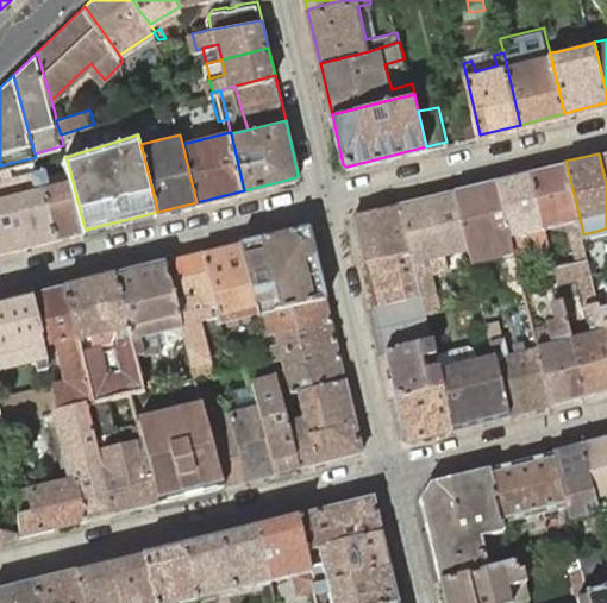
[(565,161),(532,169),(545,225),(569,220),(579,258),(589,256),(583,234),(580,217),(565,161)]
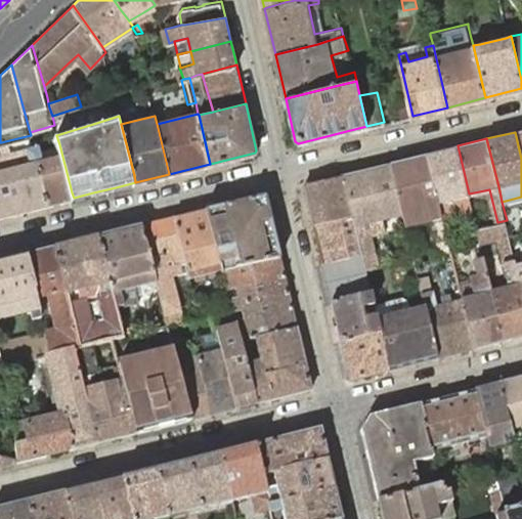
[(9,140),(1,142),(4,153),(12,149),(9,140)]
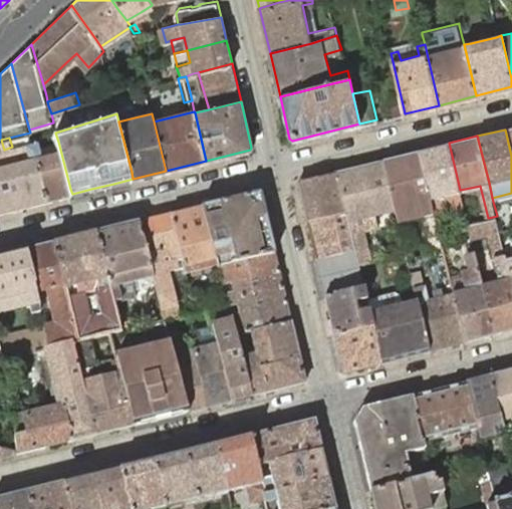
[(38,140),(33,142),(37,156),(49,200),(72,194),(70,189),(58,142),(40,147),(38,140)]
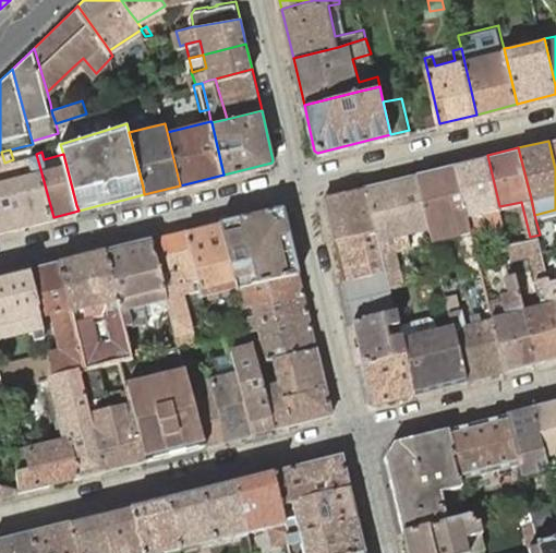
[(0,229),(53,217),(40,169),(36,154),(28,155),(33,171),(0,179),(0,229)]
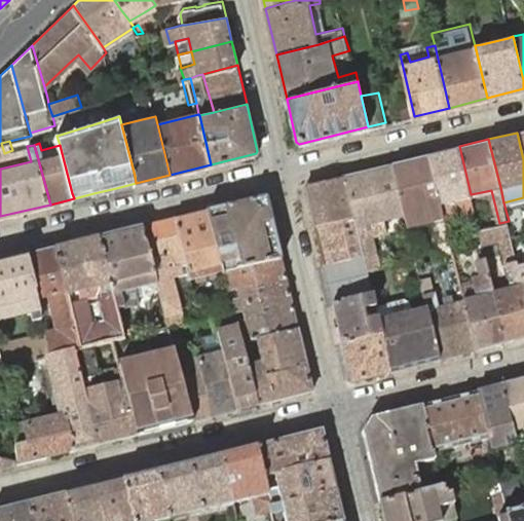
[(459,146),(429,153),(442,201),(445,215),(474,209),(471,195),(471,194),(459,146)]
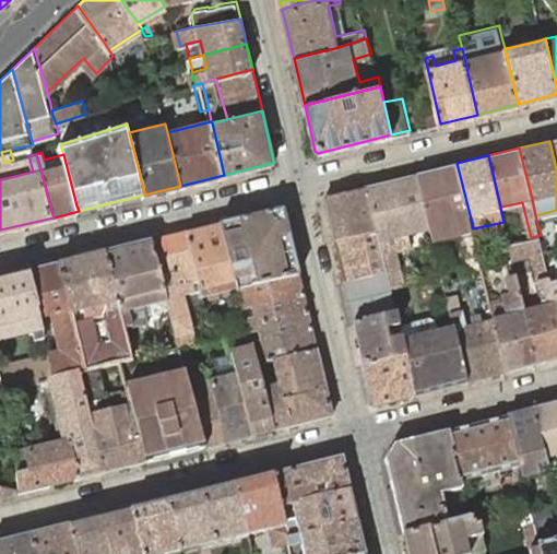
[(457,163),(418,172),(431,225),(434,236),(441,234),(439,222),(457,217),(460,232),(463,232),(469,256),(474,259),(475,264),(481,263),(480,258),(478,251),(473,228),(470,214),(457,163)]
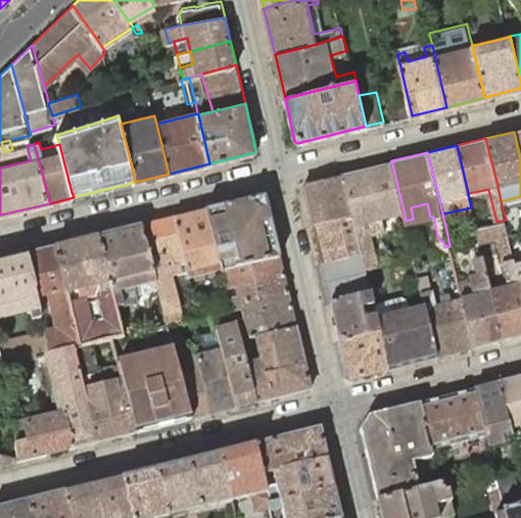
[(343,172),(352,212),(356,222),(356,223),(359,236),(362,249),(366,267),(373,266),(379,264),(368,219),(404,210),(391,160),(343,172)]
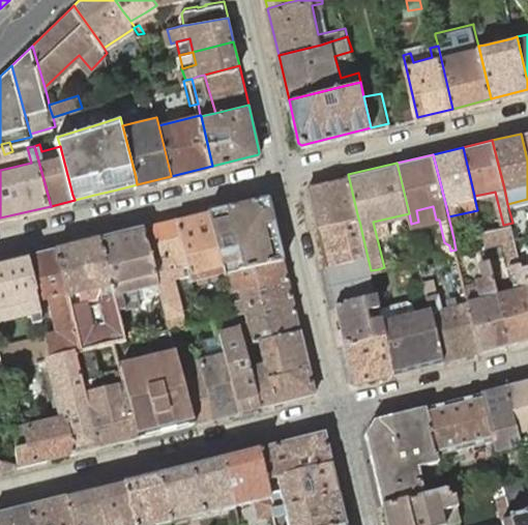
[(309,184),(318,224),(357,214),(348,174),(309,184)]
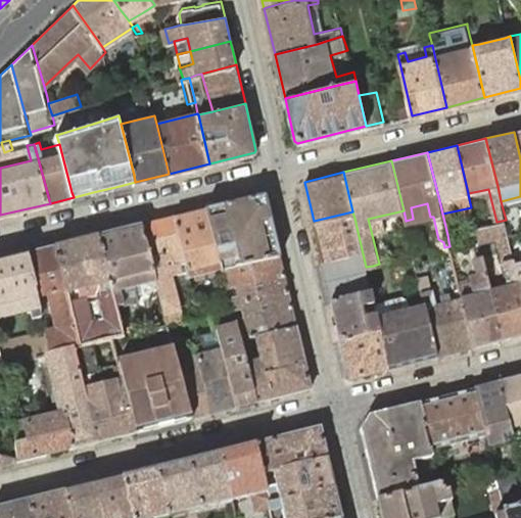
[(265,192),(207,205),(223,267),(281,252),(267,193),(265,192)]
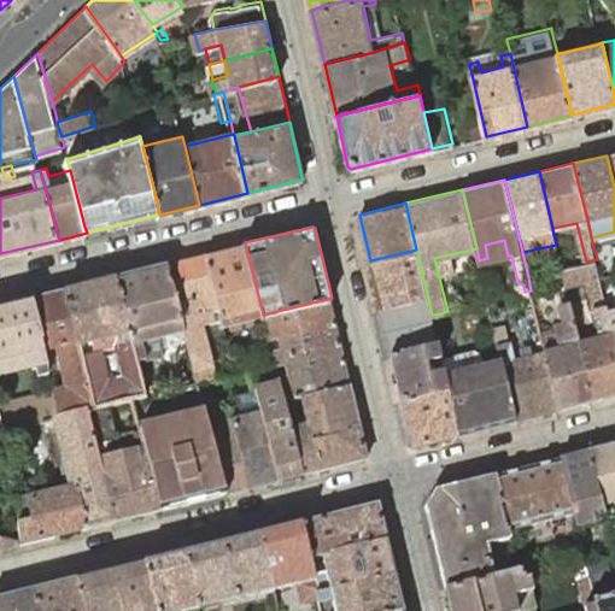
[(245,242),(206,252),(222,313),(224,323),(263,315),(245,242)]
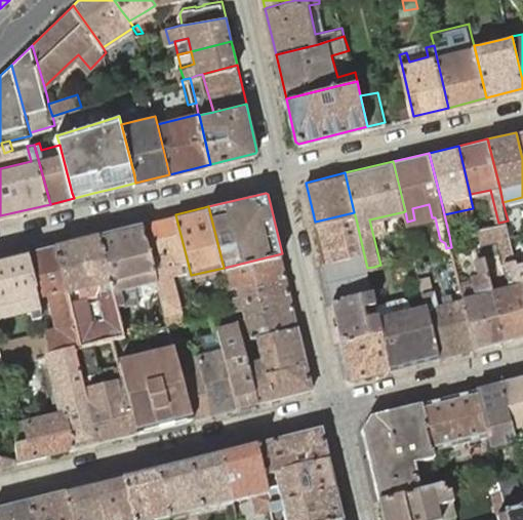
[(354,212),(315,222),(324,261),(363,250),(360,237),(344,241),(340,228),(357,224),(357,223),(354,212)]
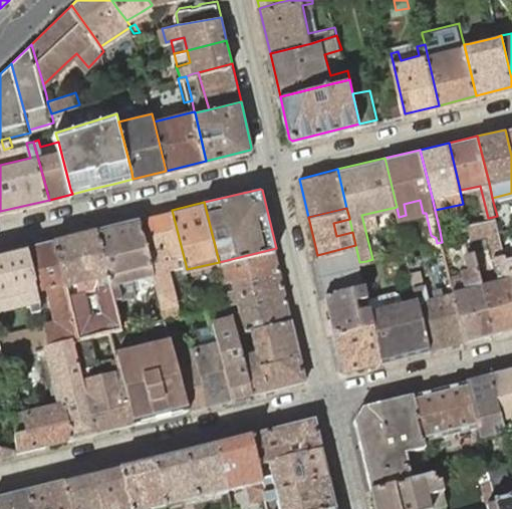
[(172,210),(141,218),(155,273),(157,280),(158,286),(165,316),(166,315),(180,311),(169,266),(185,261),(172,210)]
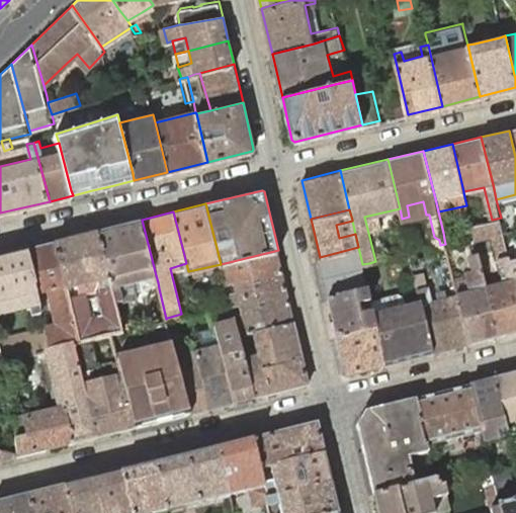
[(501,218),(492,220),(489,221),(473,225),(477,239),(492,234),(498,256),(499,259),(504,278),(486,283),(487,286),(498,333),(515,329),(515,275),(511,260),(509,253),(504,230),(501,218)]
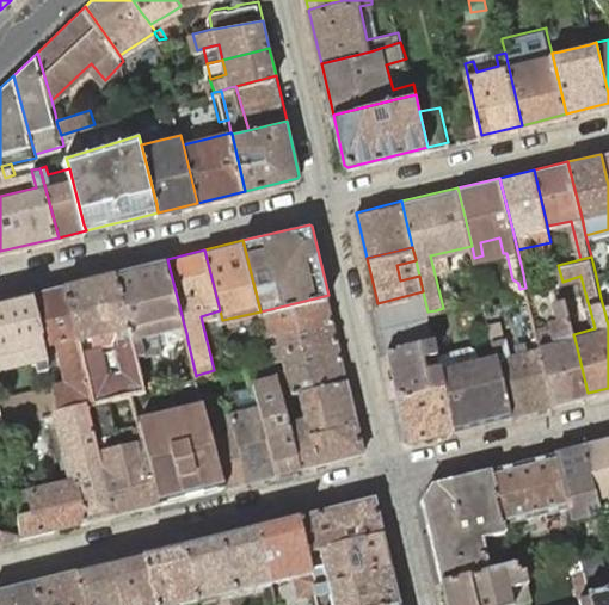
[(167,259),(116,271),(129,323),(133,335),(133,338),(136,355),(146,351),(182,343),(179,334),(161,339),(160,337),(143,340),(142,335),(184,325),(167,259)]
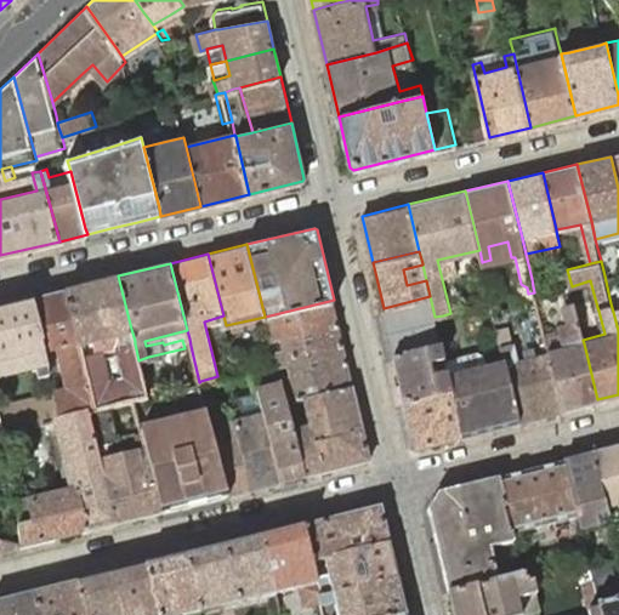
[(567,271),(532,279),(533,286),(568,278),(567,271)]
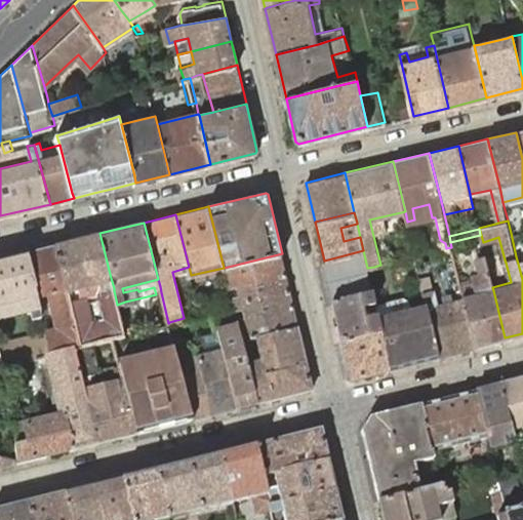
[(99,233),(56,243),(67,285),(67,289),(70,300),(81,345),(114,336),(124,334),(117,305),(114,290),(114,288),(111,278),(99,233)]
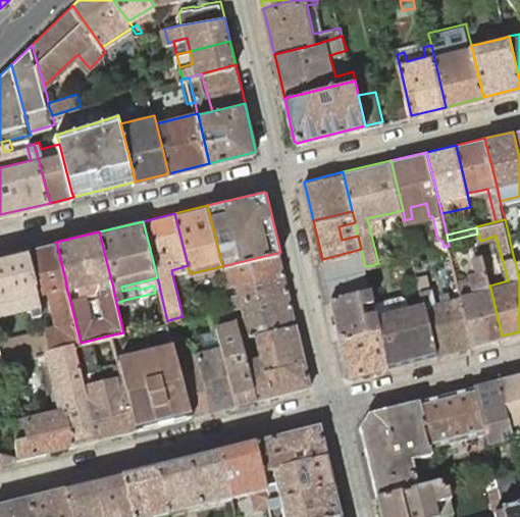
[(56,242),(28,249),(38,291),(50,288),(58,325),(46,328),(51,350),(74,345),(81,343),(69,298),(66,288),(66,283),(56,242)]
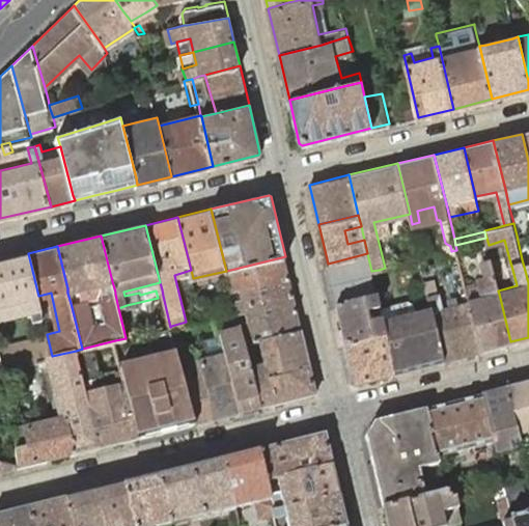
[(28,253),(0,259),(0,313),(29,307),(31,313),(33,312),(34,320),(43,317),(38,296),(28,253)]
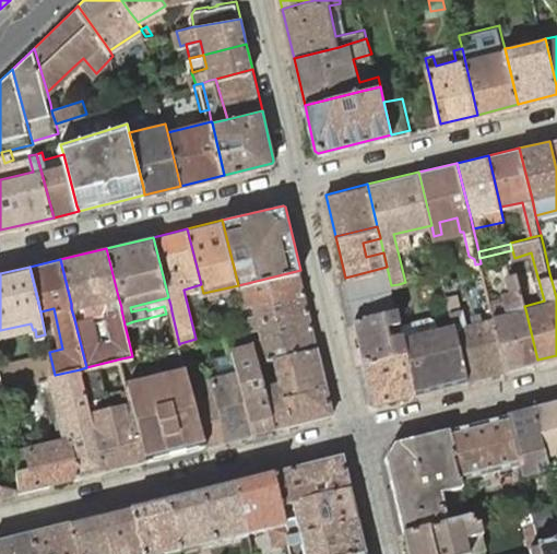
[(387,267),(345,278),(355,319),(396,307),(393,292),(391,285),(387,267)]
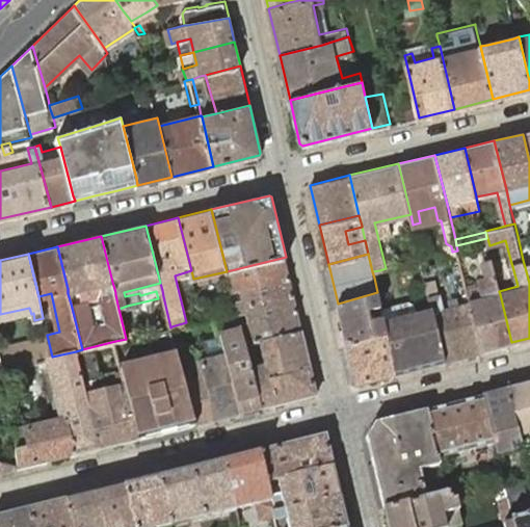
[(286,257),(227,271),(232,291),(242,288),(245,299),(235,301),(237,307),(294,293),(286,257)]
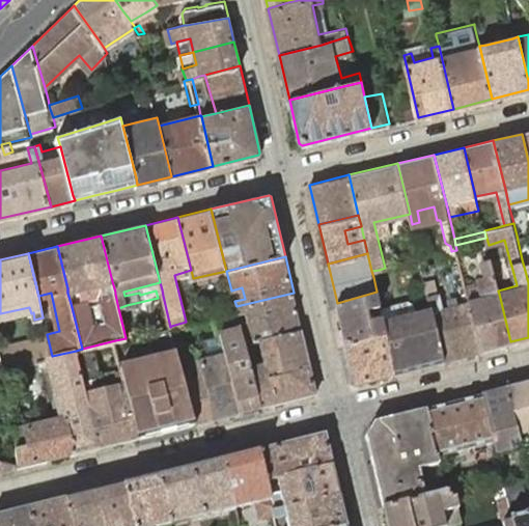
[(493,270),(492,267),(484,269),(488,282),(481,283),(484,298),(469,301),(481,350),(510,341),(499,294),(498,291),(493,270)]
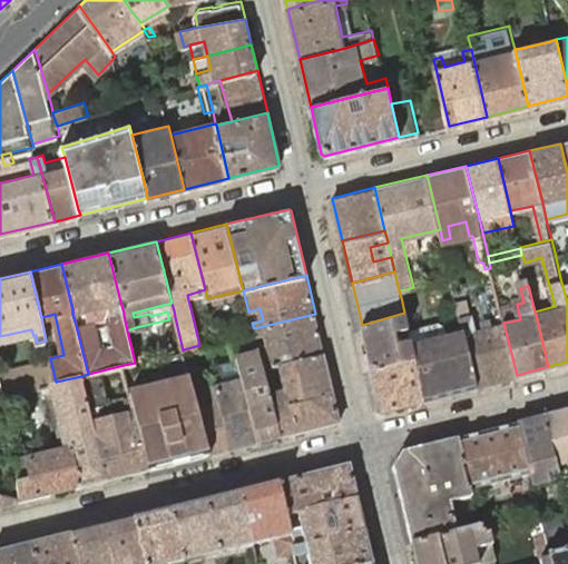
[(464,307),(459,308),(460,315),(464,330),(478,385),(517,375),(503,323),(503,319),(490,324),(485,325),(476,327),(471,312),(467,313),(464,307)]
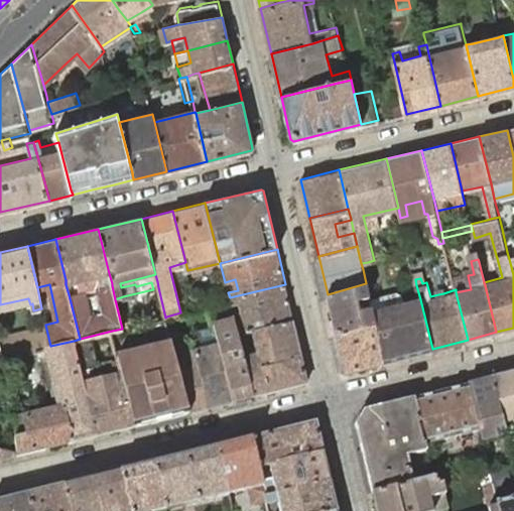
[(235,279),(225,282),(228,292),(238,290),(235,279)]
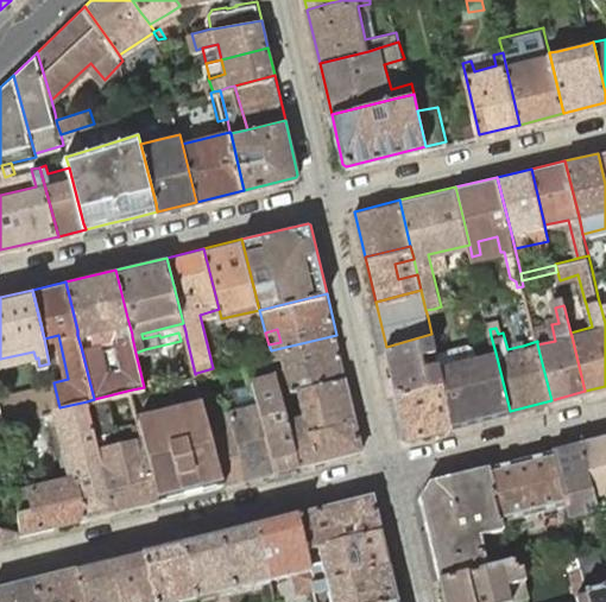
[(442,380),(440,367),(431,334),(386,347),(397,392),(442,380)]
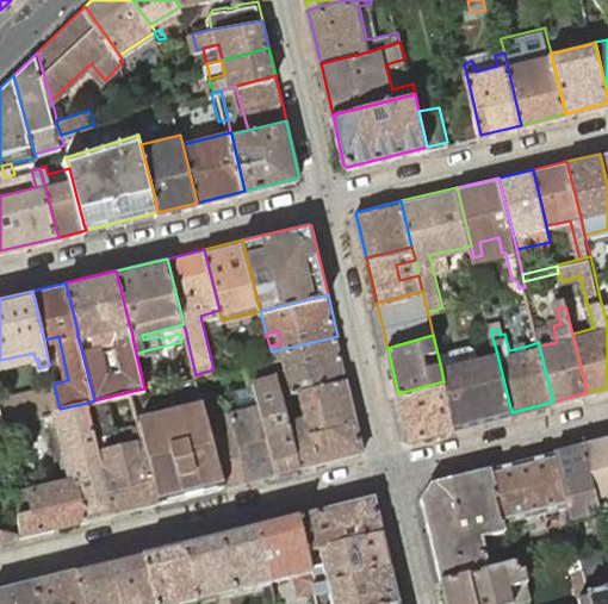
[(337,336),(272,352),(272,354),(273,359),(285,356),(287,368),(277,371),(277,373),(281,393),(291,391),(299,388),(347,377),(337,336)]
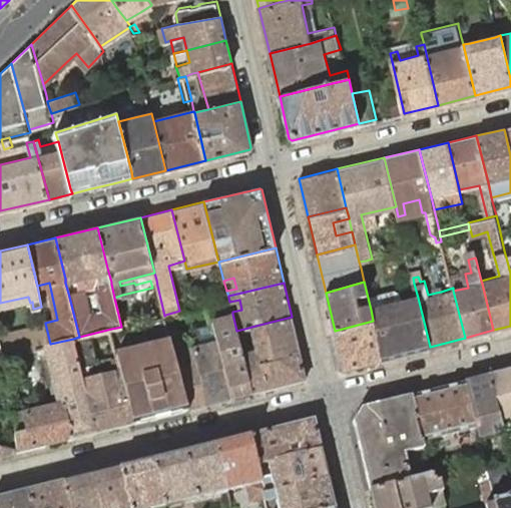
[(382,359),(430,347),(418,298),(399,303),(390,305),(371,310),(373,321),(382,359)]
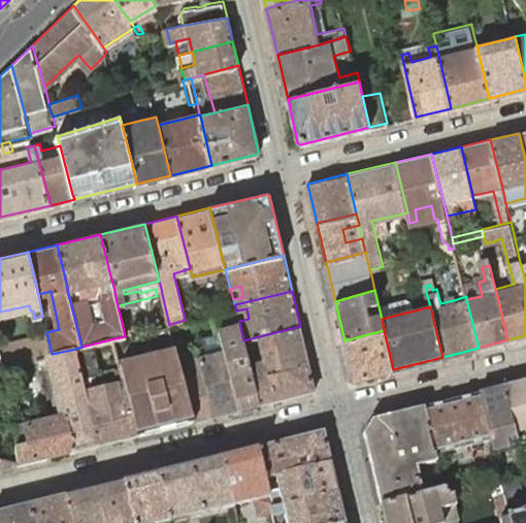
[(247,308),(236,311),(239,321),(249,319),(247,308)]
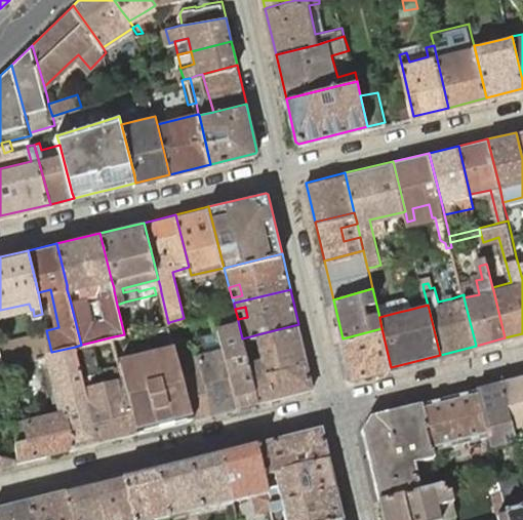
[(238,321),(218,326),(223,340),(223,343),(239,405),(258,400),(249,362),(242,338),(238,321)]
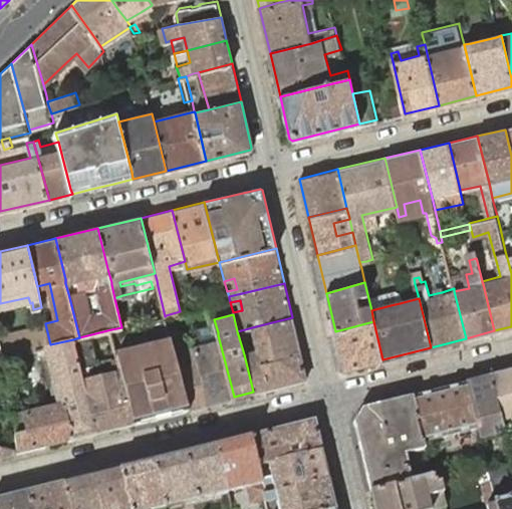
[(121,327),(111,329),(119,361),(135,422),(192,407),(180,364),(176,349),(172,336),(166,315),(165,316),(121,327)]
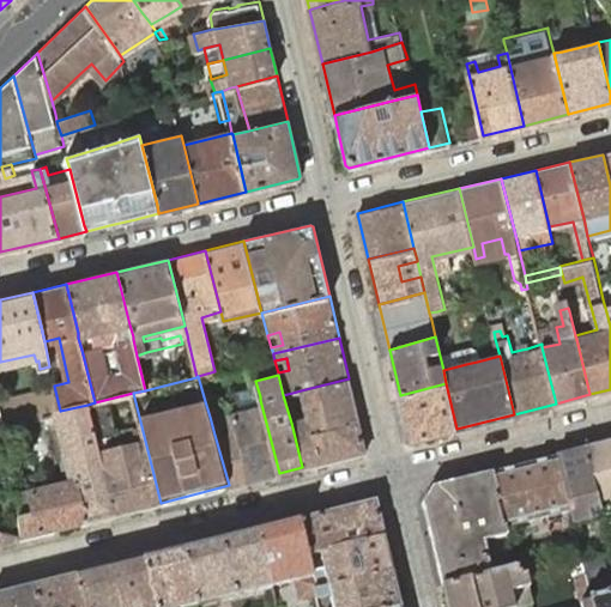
[(358,422),(349,378),(301,390),(308,419),(301,420),(313,465),(320,463),(366,451),(358,422)]
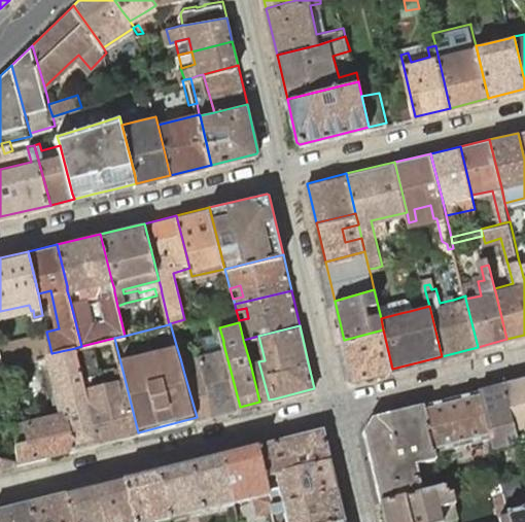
[(353,379),(392,369),(383,329),(344,340),(353,379)]
